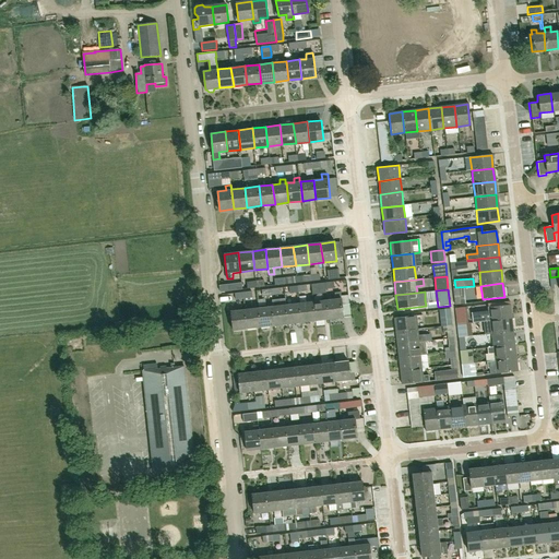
[(335,293),(335,298),(328,299),(330,319),(344,318),(342,298),(341,298),(341,293),(335,293)]
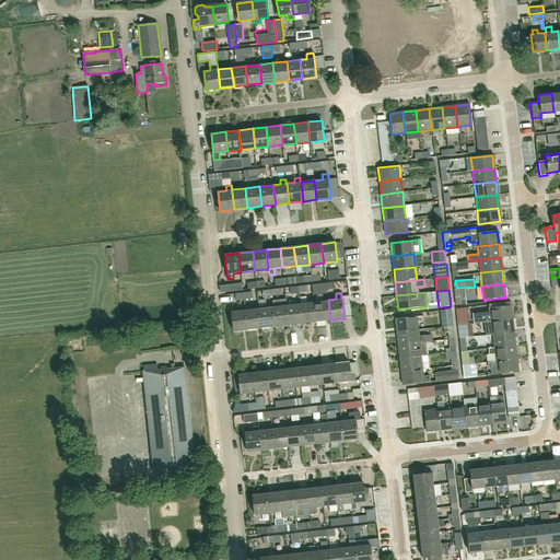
[(330,319),(328,300),(314,302),(316,322),(330,319)]
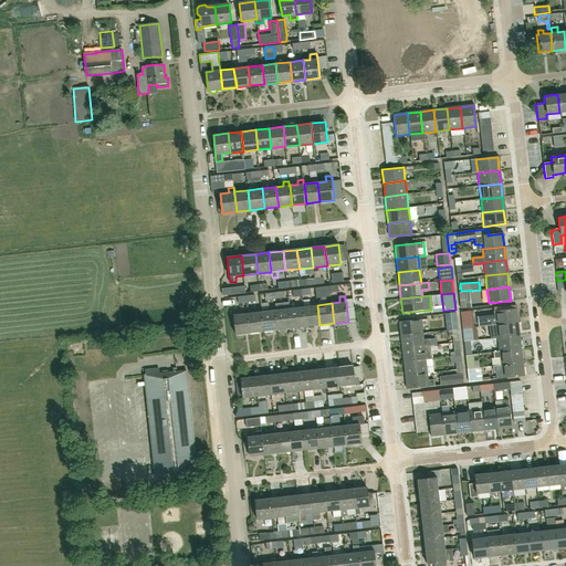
[(320,325),(317,305),(304,306),(306,326),(320,325)]
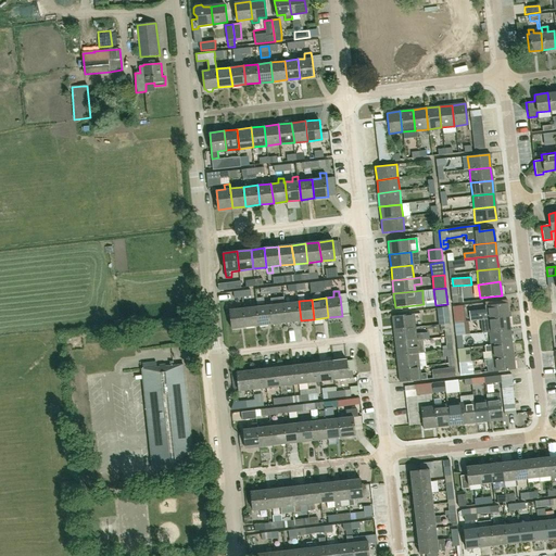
[(301,320),(299,301),(285,303),(287,323),(301,320)]
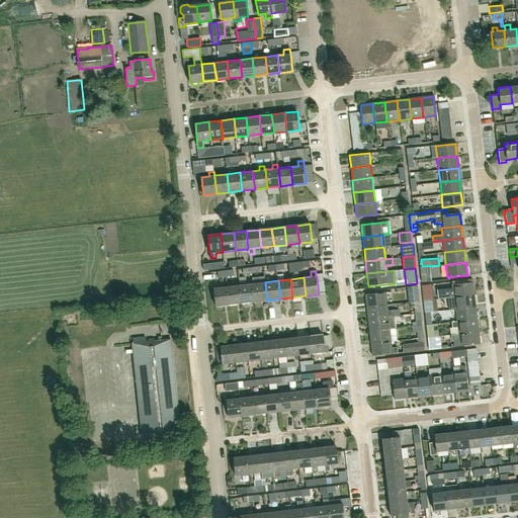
[(267,300),(265,282),(253,283),(255,301),(267,300)]
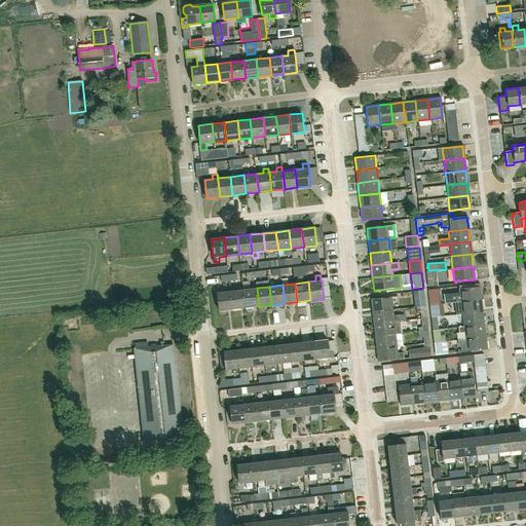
[(445,304),(461,302),(481,300),(479,287),(459,289),(459,293),(444,295),(445,304)]
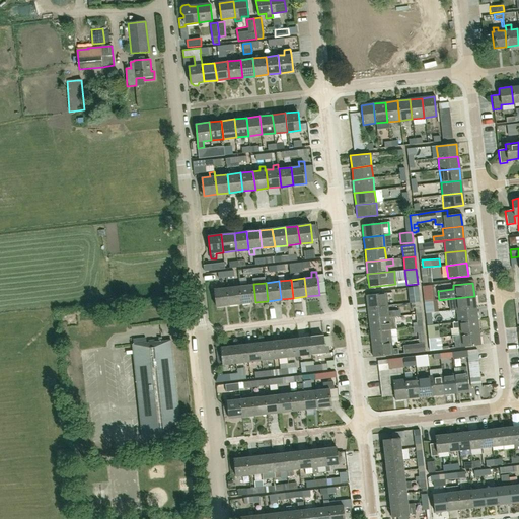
[(255,302),(253,284),(240,286),(242,304),(255,302)]
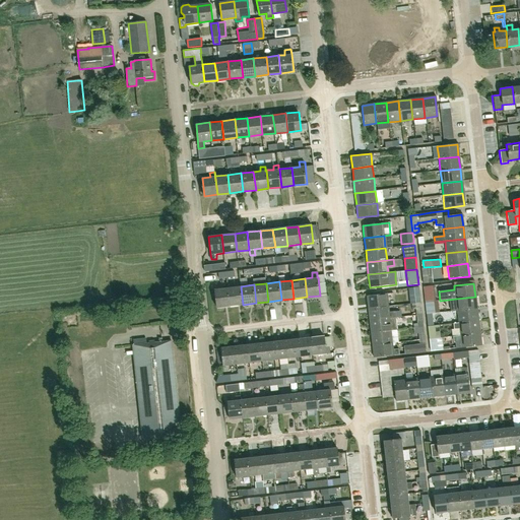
[(243,305),(241,286),(229,287),(231,306),(243,305)]
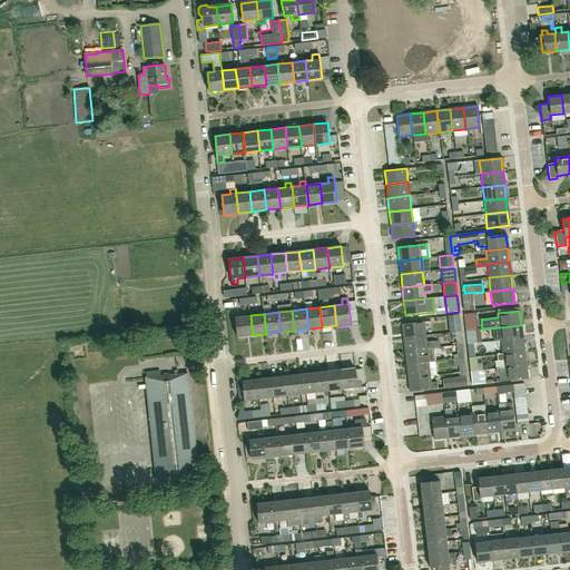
[(253,335),(251,315),(236,317),(238,337),(253,335)]
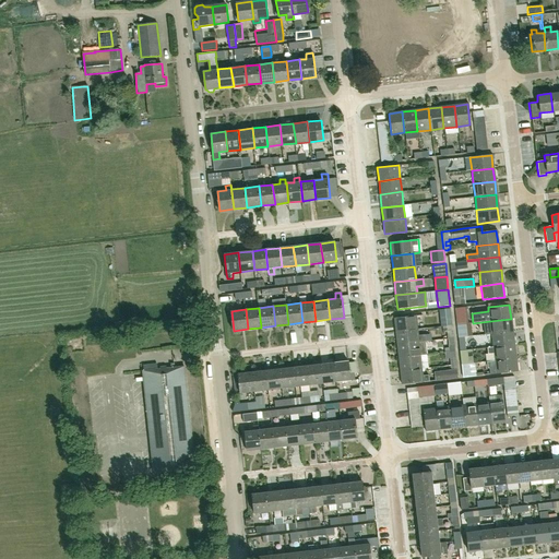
[(441,326),(452,325),(450,309),(439,310),(441,326)]
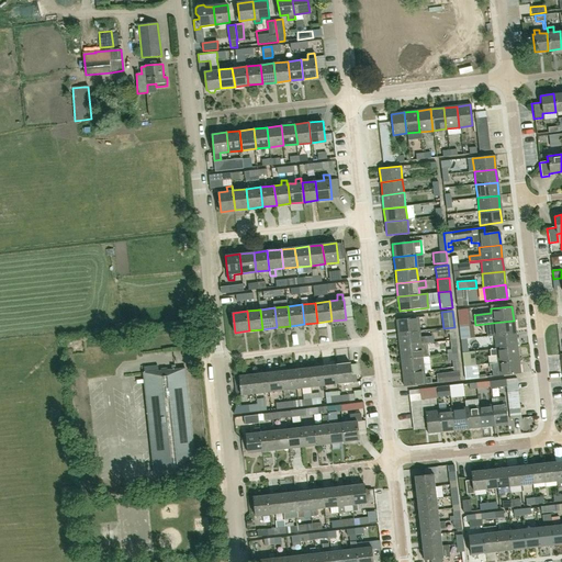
[(396,319),(397,334),(419,332),(417,317),(396,319)]
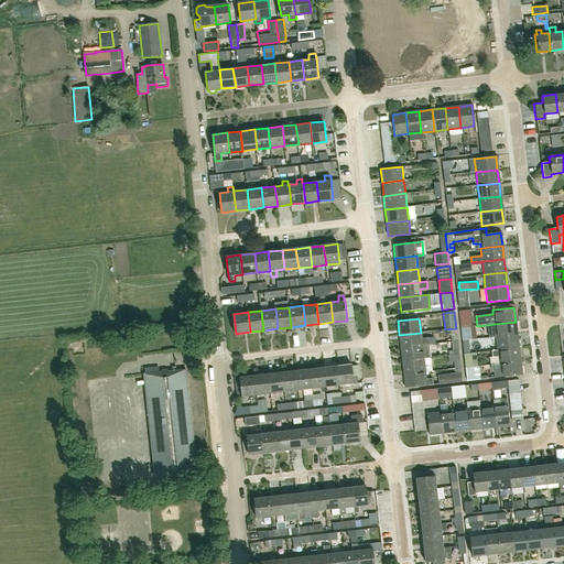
[(516,322),(495,324),(496,337),(517,335),(516,322)]
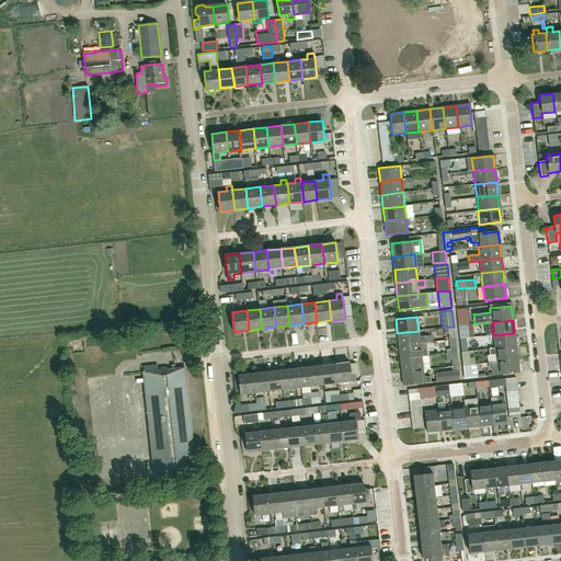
[(469,338),(467,324),(465,325),(459,325),(459,333),(460,339),(469,338)]
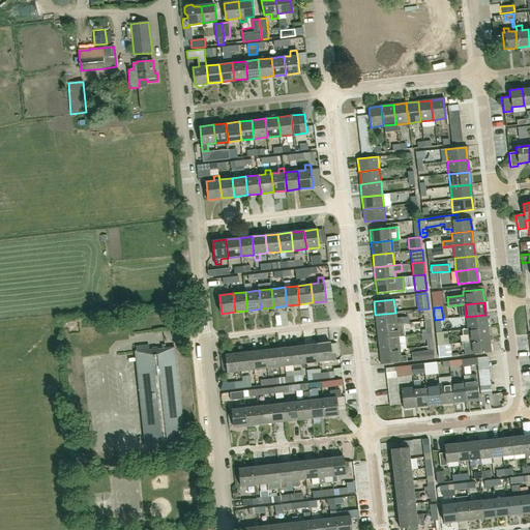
[(396,318),(395,313),(375,315),(377,327),(403,324),(402,318),(396,318)]
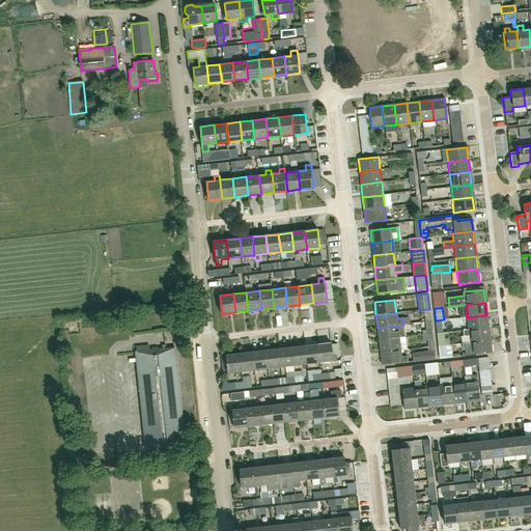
[(486,315),(467,317),(468,330),(488,327),(486,315)]
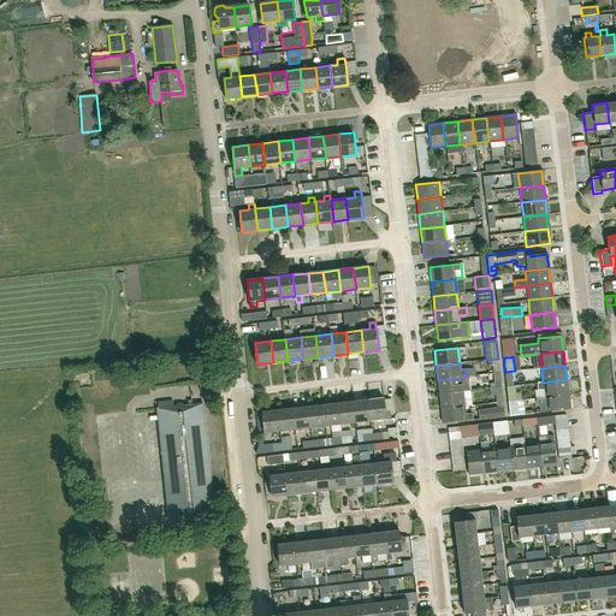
[(438,380),(439,395),(463,391),(463,392),(471,391),(469,377),(468,377),(438,380)]
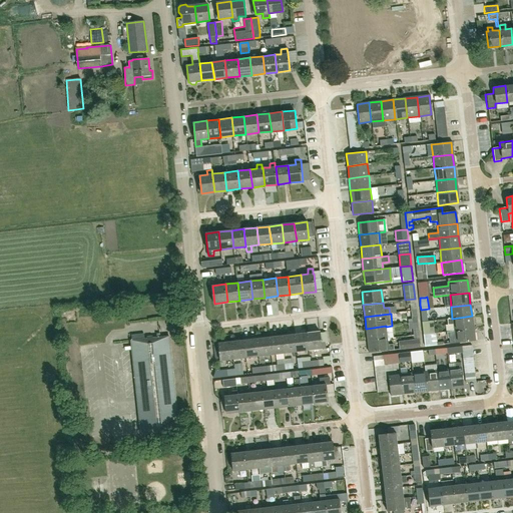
[(472,316),(452,319),(447,320),(448,325),(453,325),(454,331),(473,329),(472,316)]
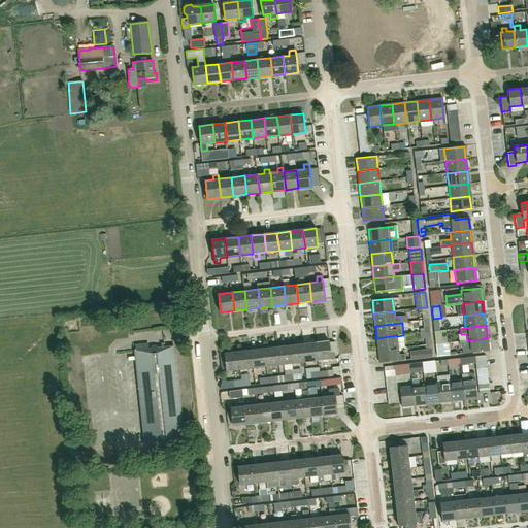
[(441,343),(448,343),(446,330),(440,331),(440,330),(434,331),(436,343),(441,343)]
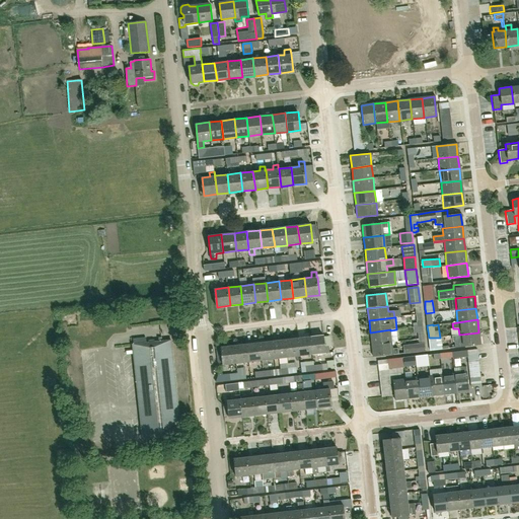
[(370,332),(372,345),(391,343),(390,330),(390,329),(370,332)]
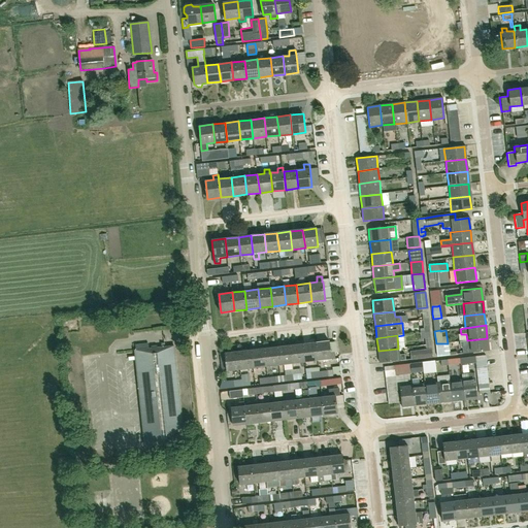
[(467,340),(468,347),(462,348),(462,354),(489,351),(487,338),(467,340)]
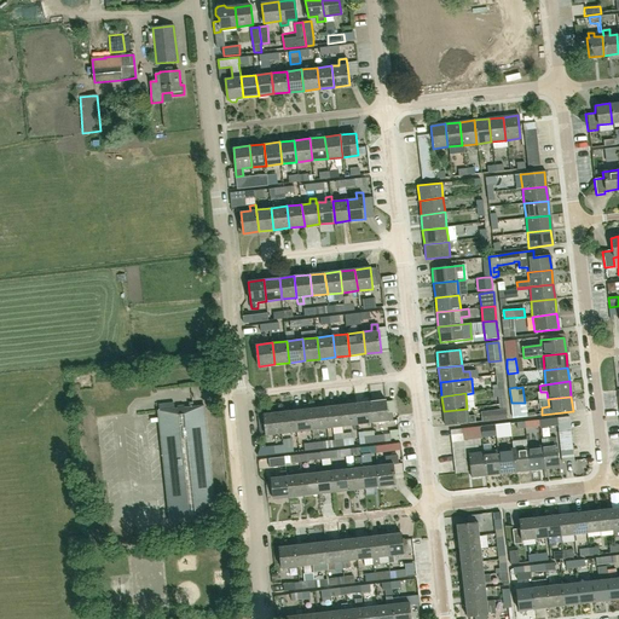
[(387,399),(371,401),(374,422),(394,420),(393,412),(388,414),(387,399)]
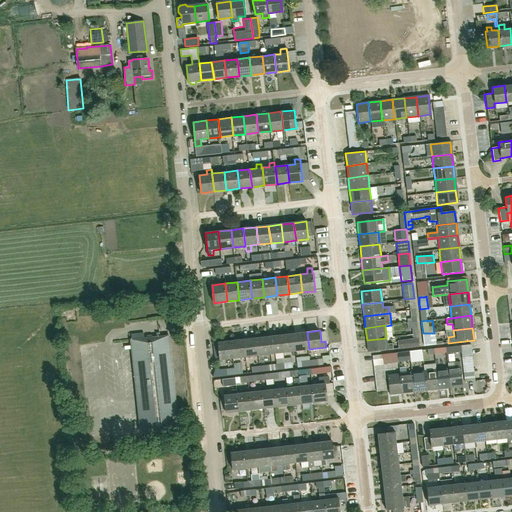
[(307,332),(294,333),(296,351),(309,349),(307,332)]
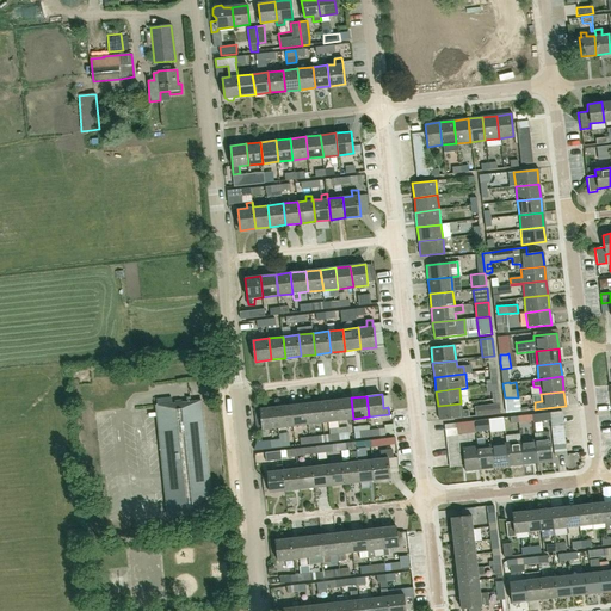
[(339,420),(353,419),(351,397),(335,400),(339,420)]
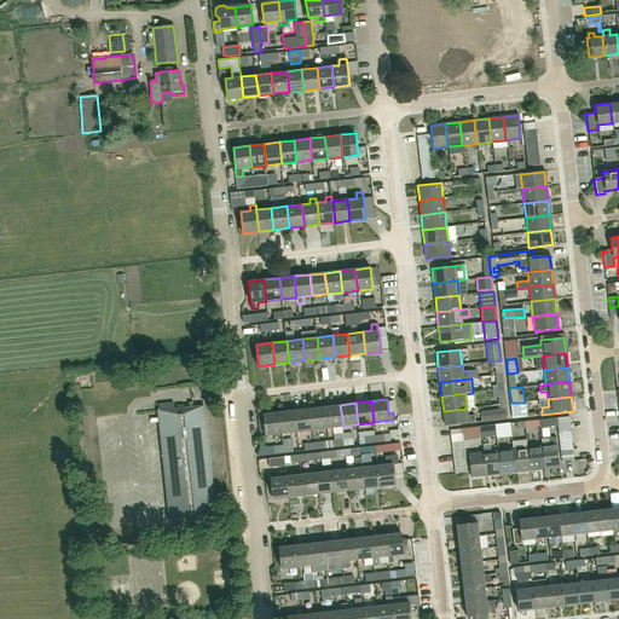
[(505,404),(499,404),(499,410),(480,412),(481,422),(508,418),(505,404)]
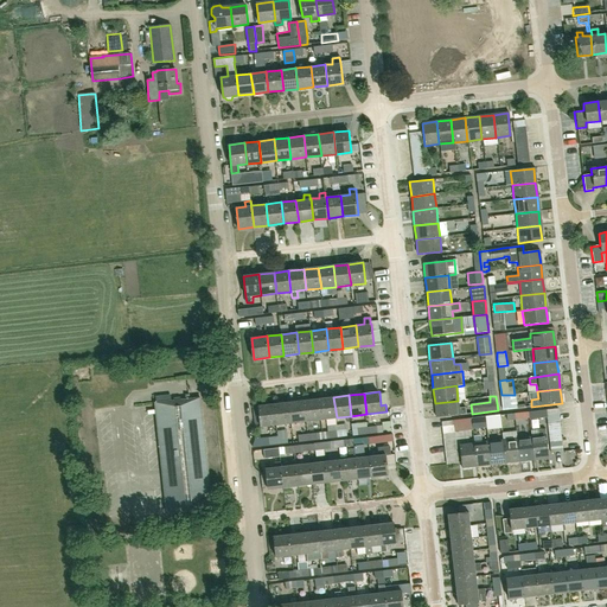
[(200,397),(180,400),(180,397),(173,398),(173,401),(154,403),(166,512),(192,510),(191,499),(211,497),(200,397)]
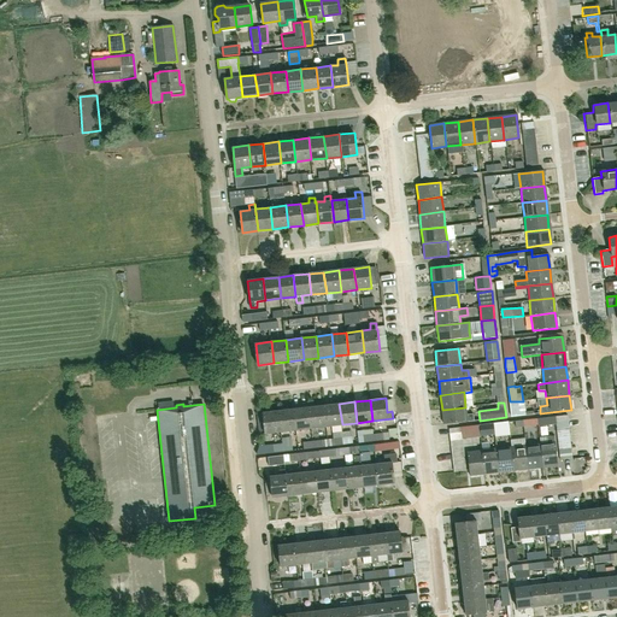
[(339,404),(324,405),(327,427),(342,424),(339,404)]
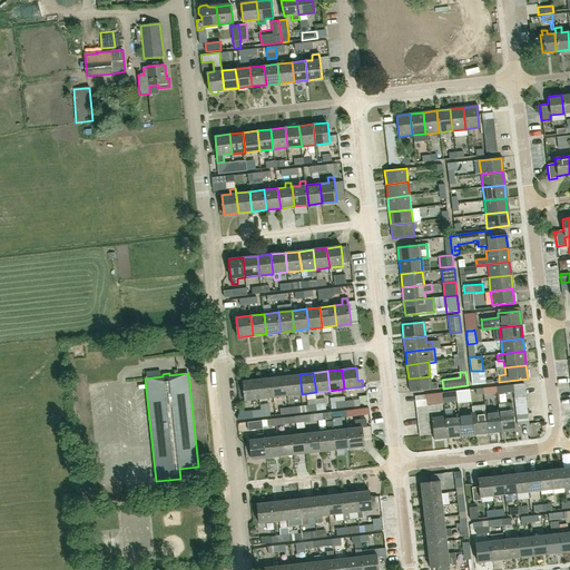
[(300,374),(285,376),(287,395),(302,394),(300,374)]
